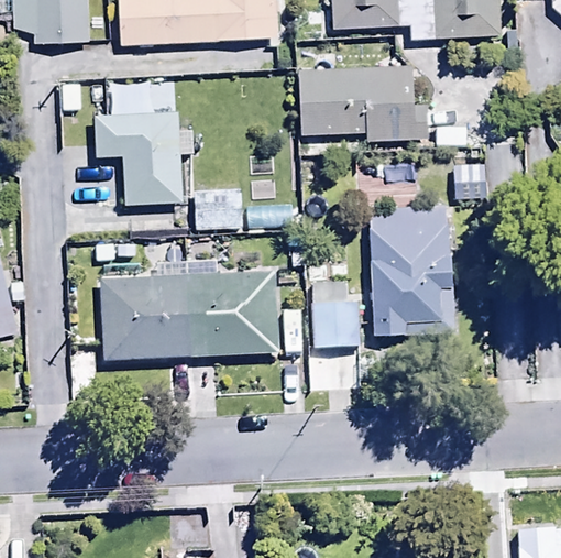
[(10,0),(12,26),(34,34),(35,43),(88,41),(86,0),(10,0)]
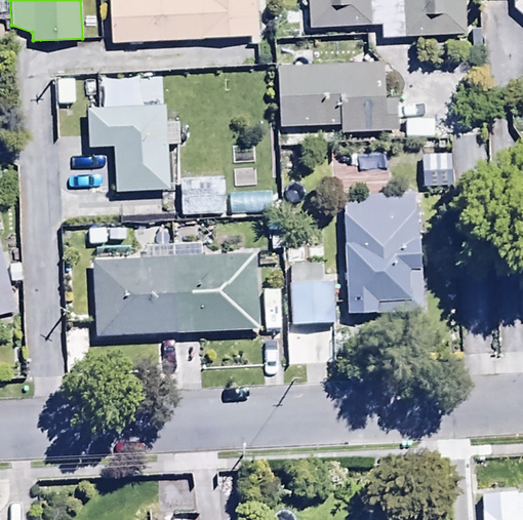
[(260,36),(258,0),(110,0),(113,43),(260,36)]
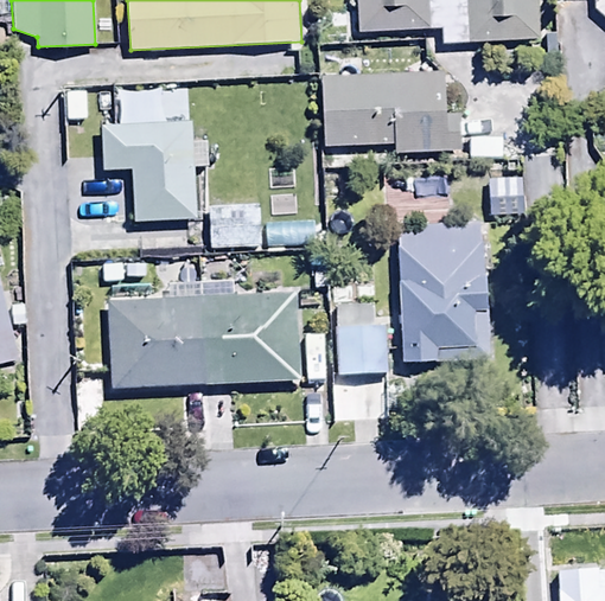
[(356,0),(357,30),(440,27),(441,42),(541,39),(539,0),(356,0)]
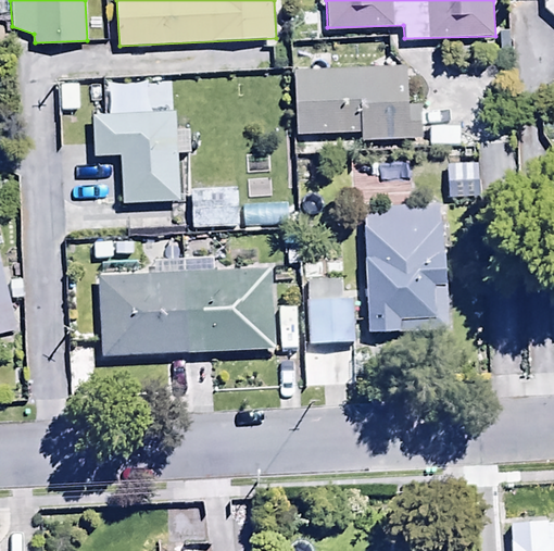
[(543,0),(544,7),(553,13),(553,0),(543,0)]
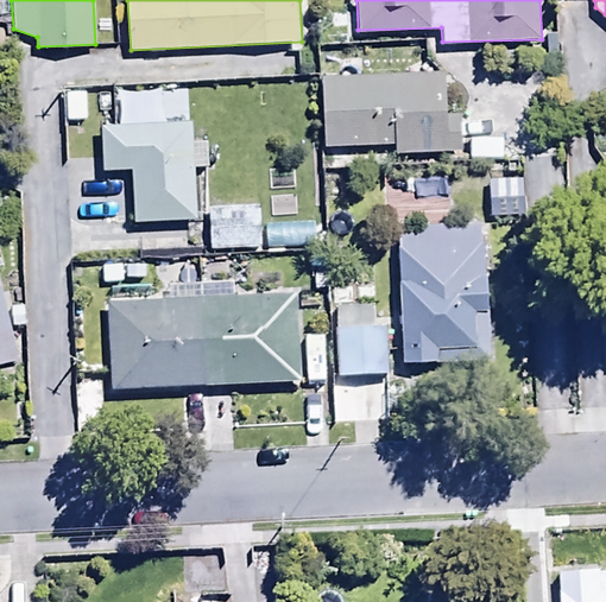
[(443,70),(323,73),(324,145),(393,144),(393,150),(460,147),(459,112),(444,113),(443,70)]
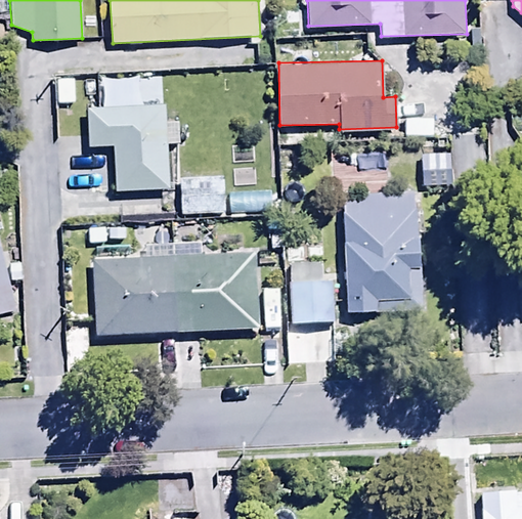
[(102,86),(102,104),(88,104),(89,145),(115,144),(116,188),(169,186),(166,101),(131,103),(130,85),(102,86)]
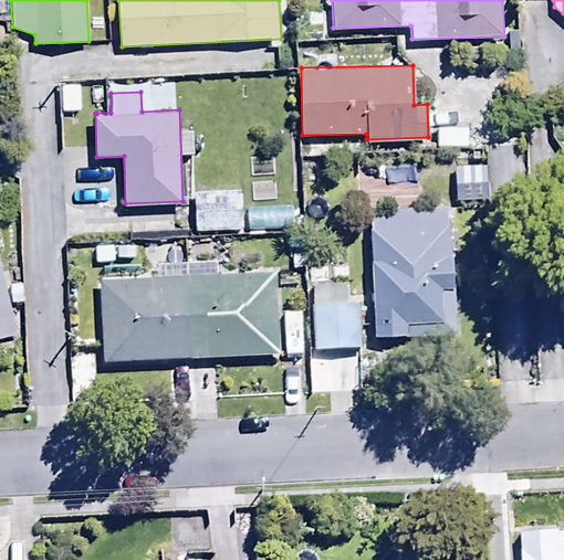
[(290,175),(247,178),(247,198),(291,197),(290,175)]
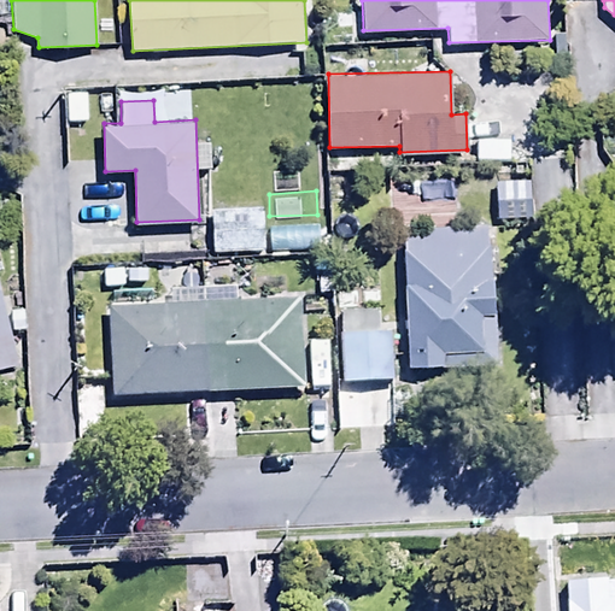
[(267,204),(211,206),(214,252),(268,250),(267,204)]
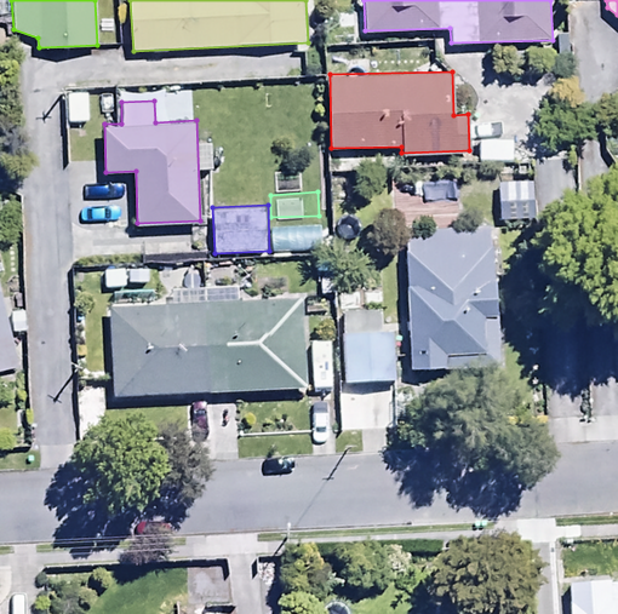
[(505,365),(498,224),(404,229),(411,369),(505,365)]
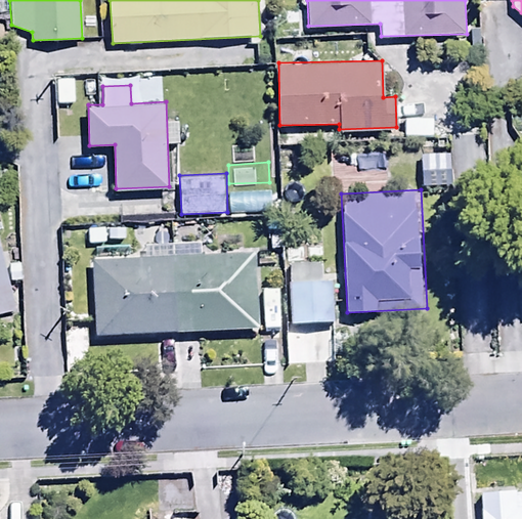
[(268,191),(232,192),(233,212),(269,211),(268,191)]
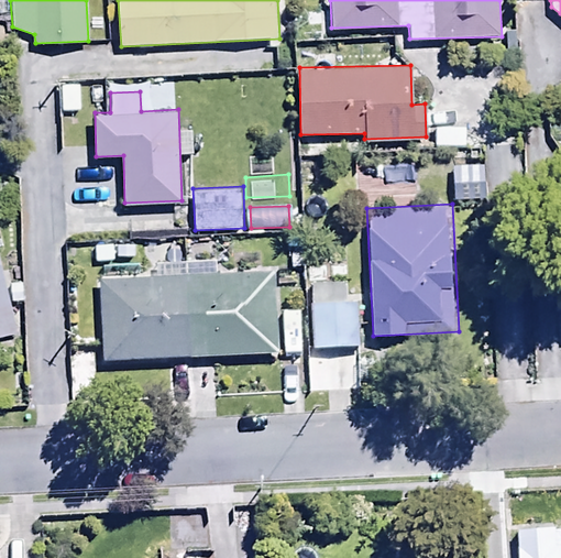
[(0,337),(20,331),(0,266),(0,337)]
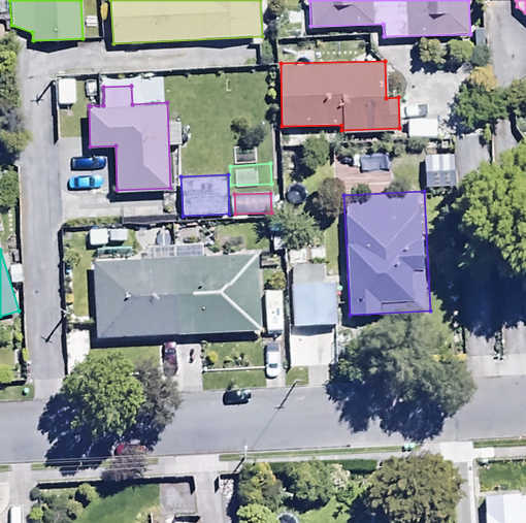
[(94,261),(96,337),(261,330),(257,253),(94,261)]
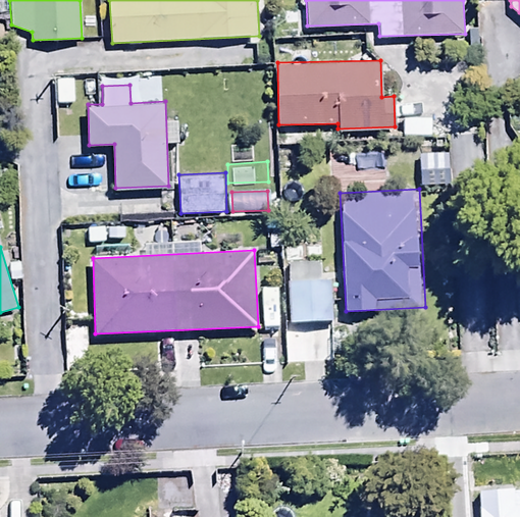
[(331,259),(291,261),(293,324),(333,322),(331,259)]
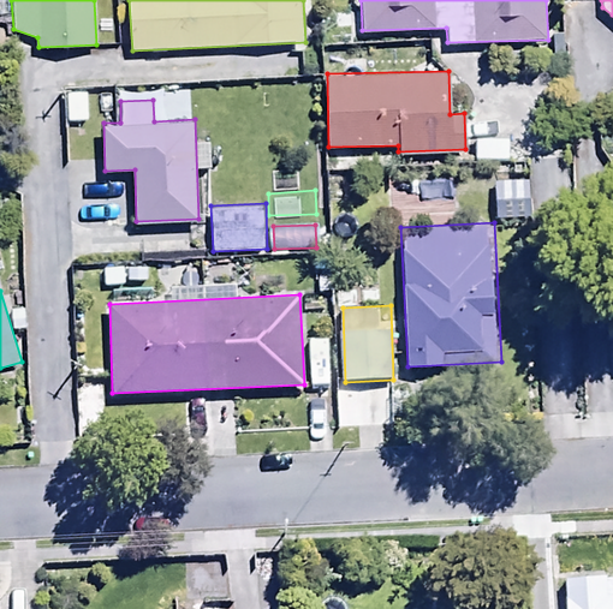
[(612,574),(567,577),(569,608),(612,608),(612,574)]
